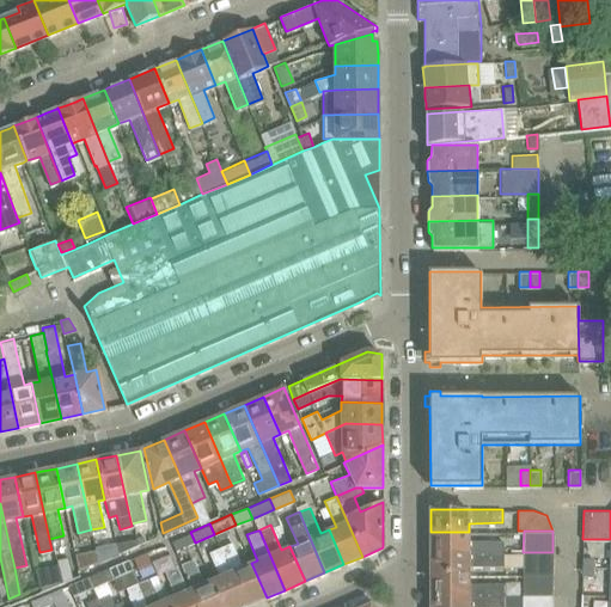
[(144,532),(134,534),(134,537),(136,544),(146,540),(144,532)]
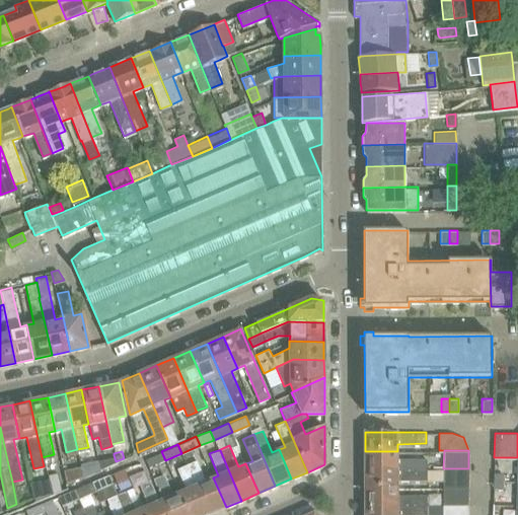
[(161,451),(146,457),(149,466),(165,460),(161,451)]
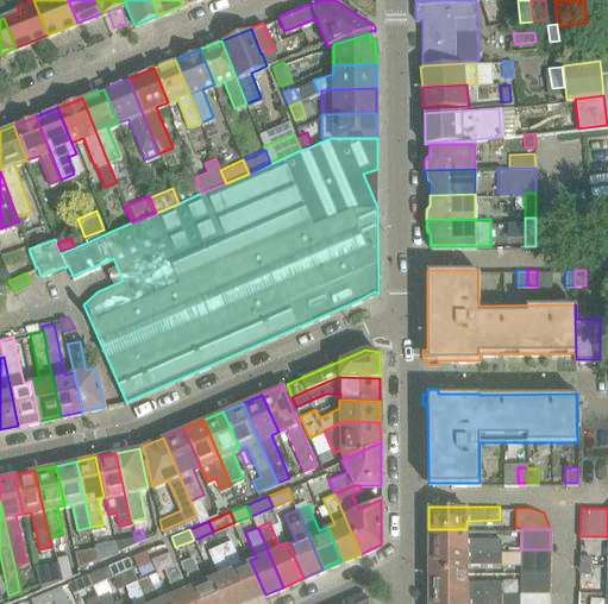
[(467,536),(467,529),(428,529),(428,549),(500,549),(500,536),(467,536)]
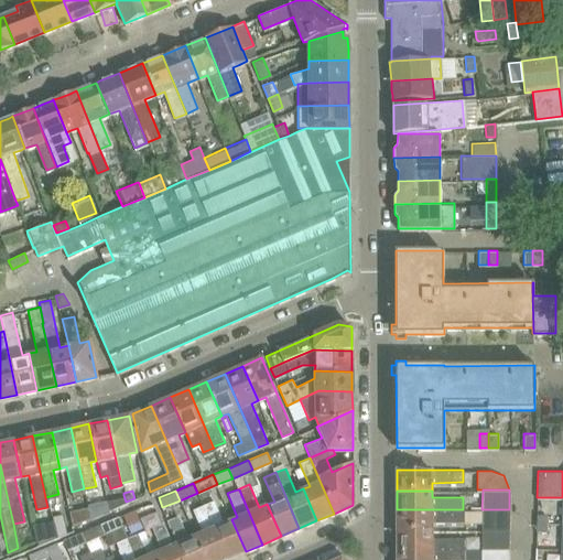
[(123,495),(105,501),(107,509),(126,502),(123,495)]
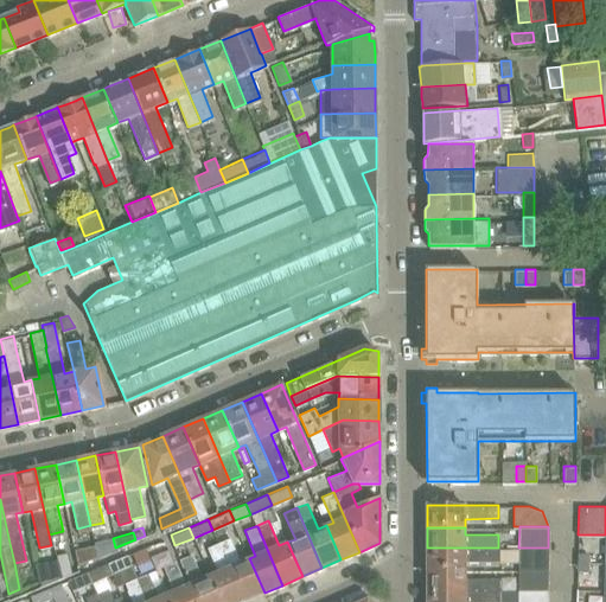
[(99,555),(115,548),(113,538),(113,536),(95,540),(96,544),(99,555)]
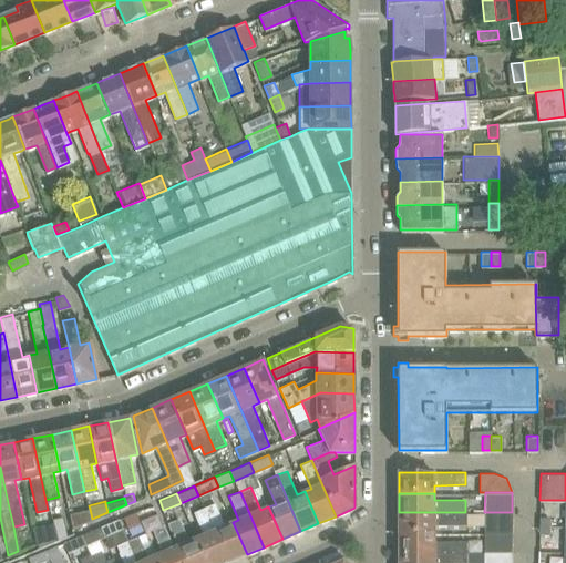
[(204,507),(227,562),(247,554),(233,522),(225,525),(215,502),(204,507)]
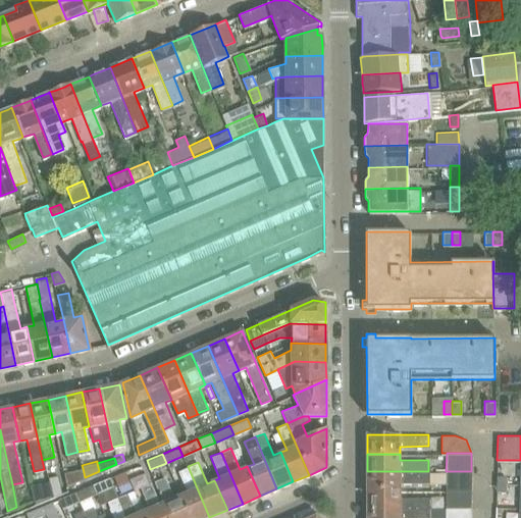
[(190,517),(208,517),(209,517),(188,466),(177,470),(188,493),(180,496),(190,517)]
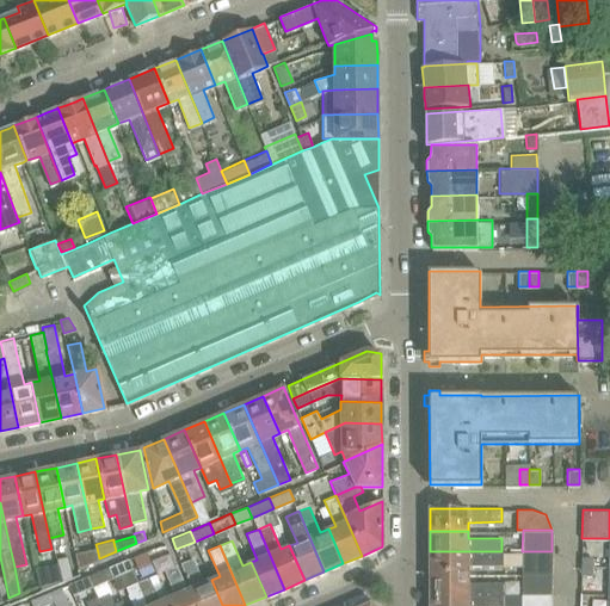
[(74,552),(78,568),(99,558),(97,548),(74,552)]
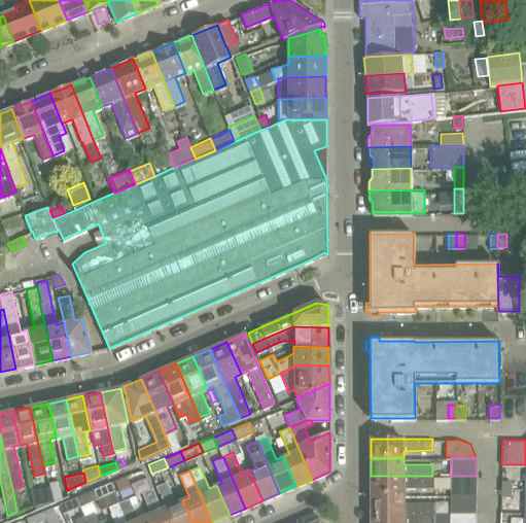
[(432,486),(432,476),(371,476),(371,494),(404,493),(404,486),(432,486)]
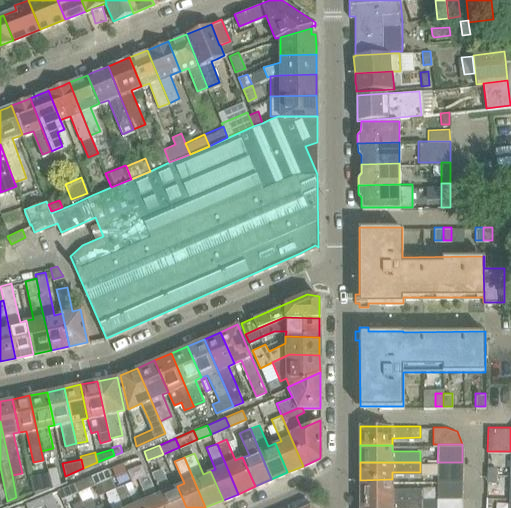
[(462,479),(462,462),(437,462),(437,479),(439,479),(462,479)]
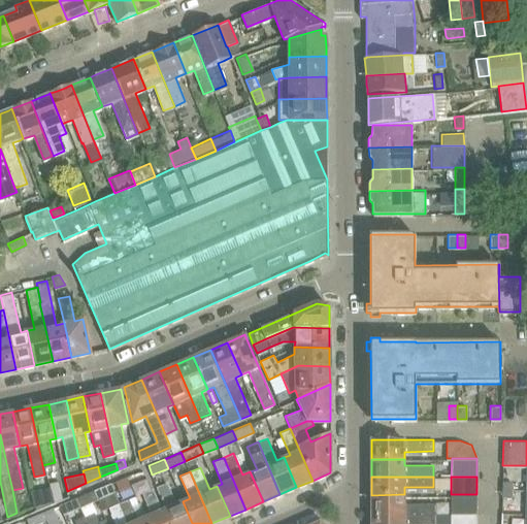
[(58,480),(48,482),(50,487),(53,502),(62,498),(58,480)]
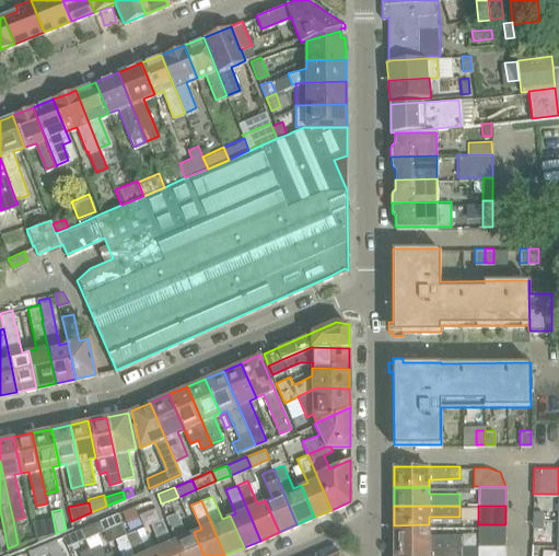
[(177,510),(166,516),(176,540),(174,541),(181,555),(204,555),(194,532),(187,534),(177,510)]
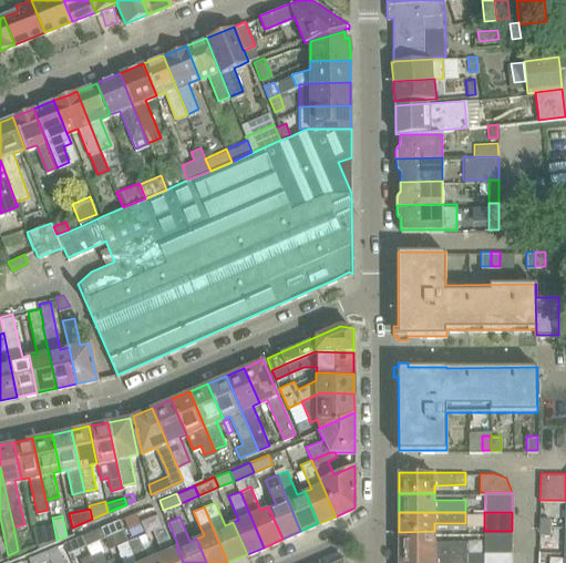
[(117,518),(101,525),(104,535),(122,528),(120,522),(117,518)]
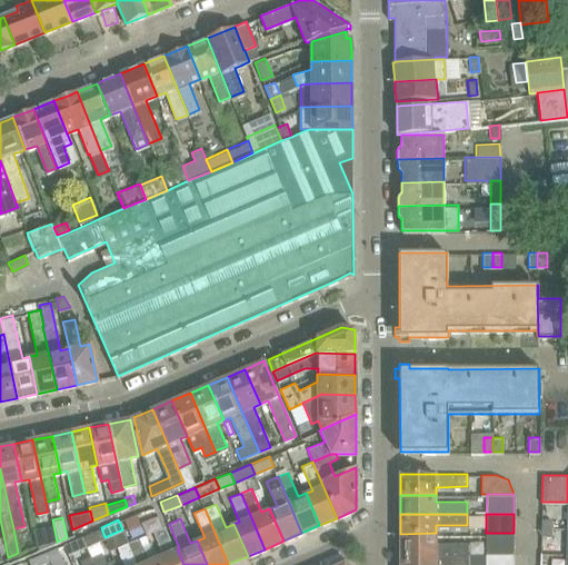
[(122,529),(128,542),(138,564),(158,564),(156,558),(149,561),(139,537),(131,519),(120,524),(122,529)]
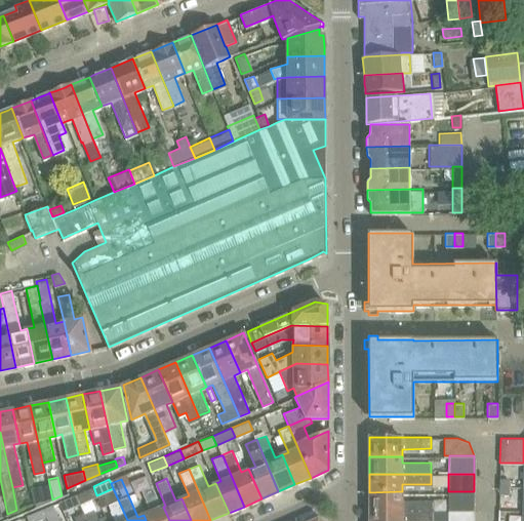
[(34,507),(52,499),(49,484),(30,488),(33,503),(34,507)]
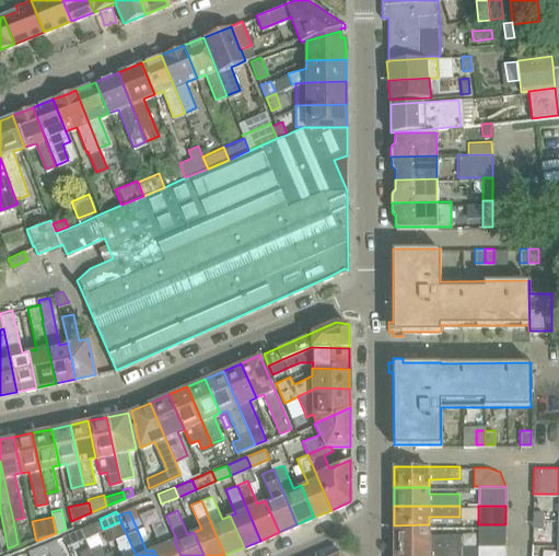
[(161,518),(150,522),(161,546),(153,549),(155,555),(181,555),(174,541),(172,542),(161,518)]
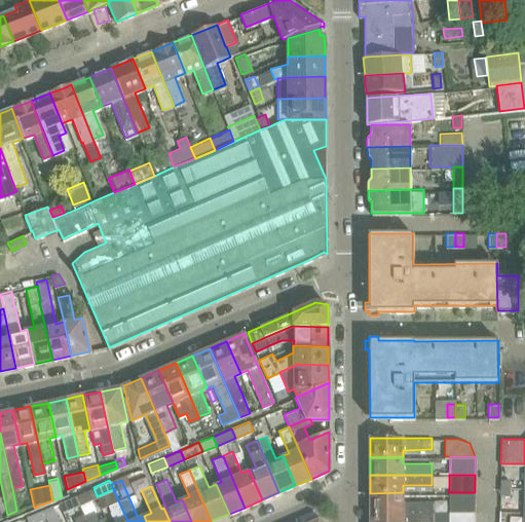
[(499,486),(499,494),(510,494),(510,486),(499,486)]
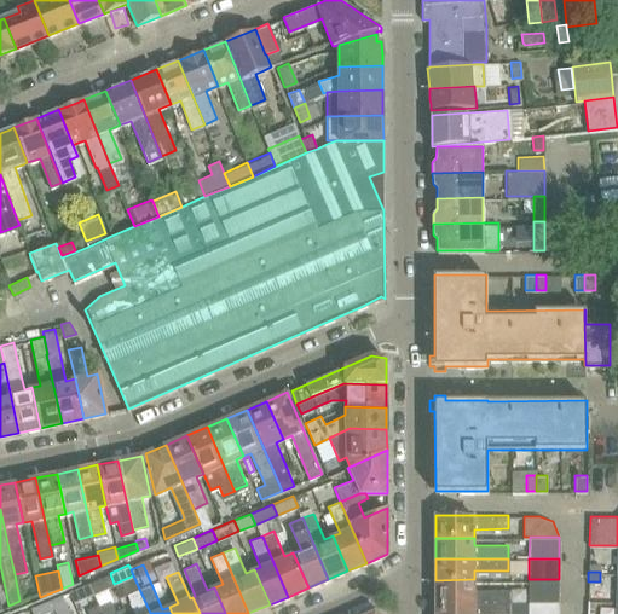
[(94,592),(114,584),(110,573),(90,581),(94,592)]
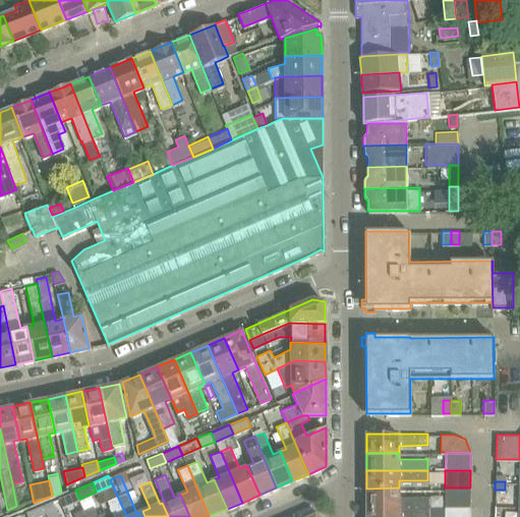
[(399,495),(399,487),(366,489),(366,506),(427,506),(427,495),(399,495)]
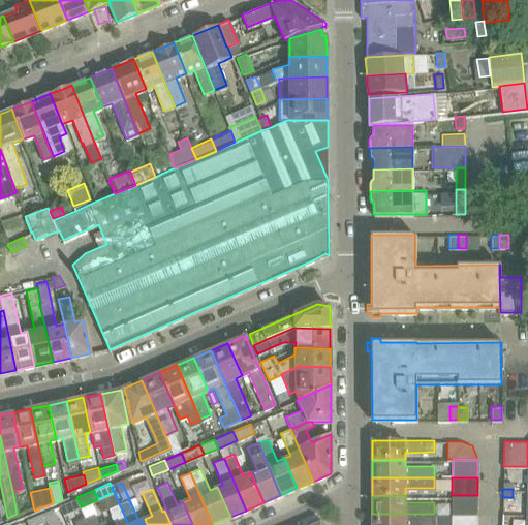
[(477,495),(454,495),(452,495),(452,514),(476,514),(477,495)]
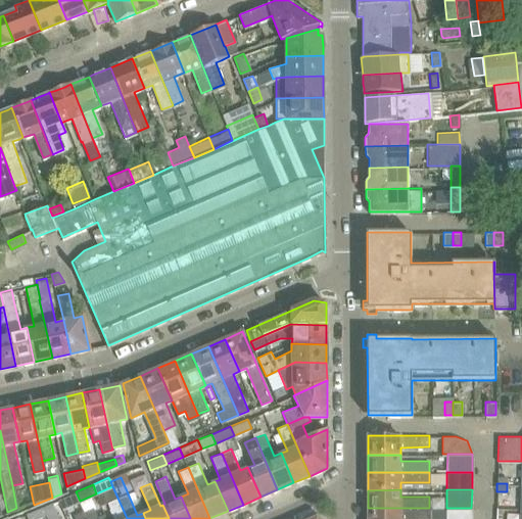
[(76,491),(59,499),(63,508),(80,501),(76,491)]
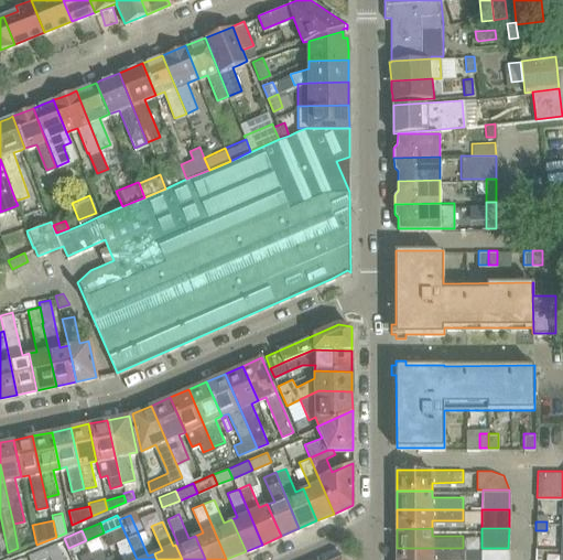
[(123,559),(137,559),(127,537),(116,541),(123,559)]
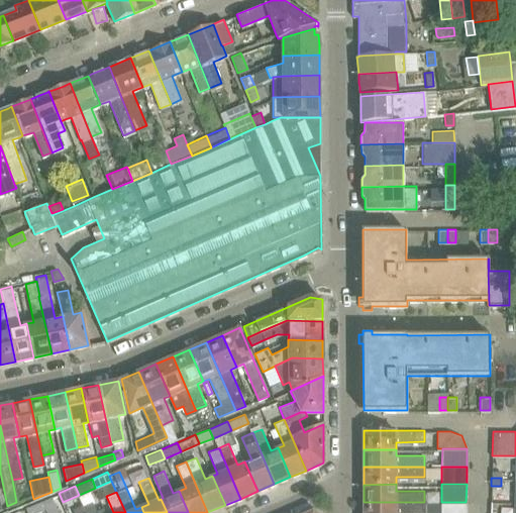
[(59,512),(52,496),(42,500),(46,508),(47,512),(59,512)]
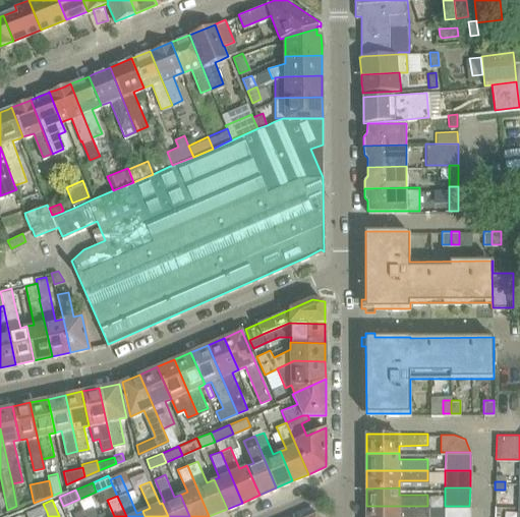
[(29,516),(36,516),(47,512),(43,504),(26,511),(29,516)]
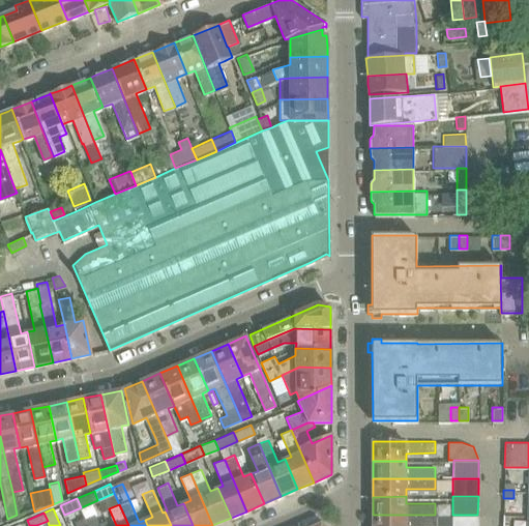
[(95,515),(86,519),(89,525),(109,525),(106,519),(99,522),(95,515)]
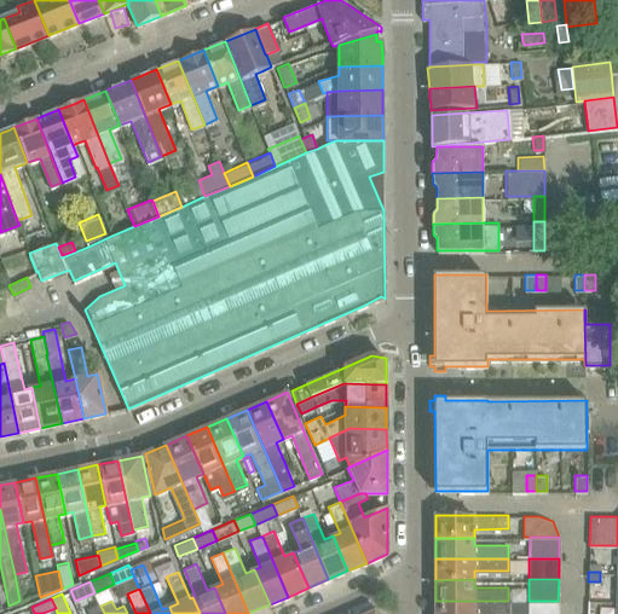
[(508,613),(508,601),(435,601),(435,613),(508,613)]
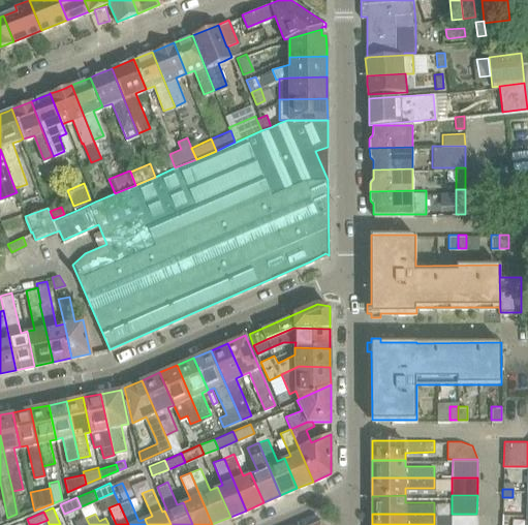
[(475,524),(476,514),(452,514),(451,524),(475,524)]
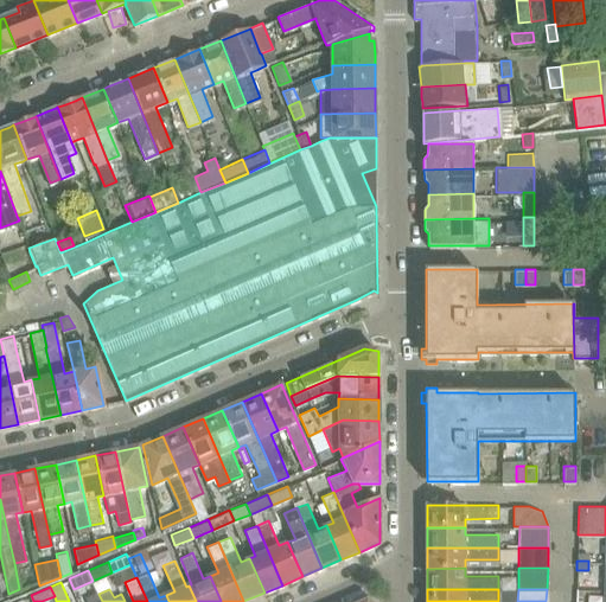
[(97,590),(84,595),(87,601),(102,601),(99,594),(97,590)]
